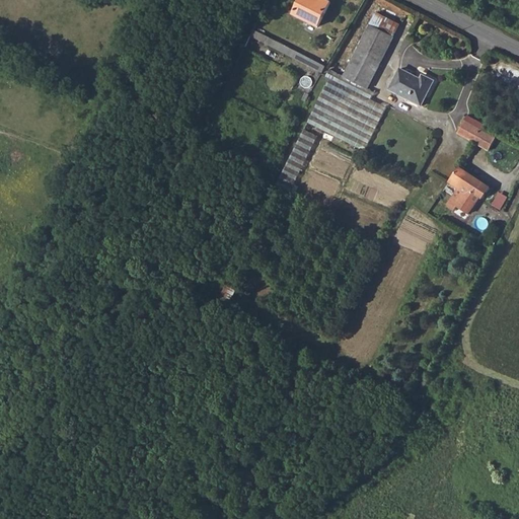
[(316,0),(301,0),(294,15),(317,26),(328,4),(320,0),(319,0),(318,1),(316,0)]
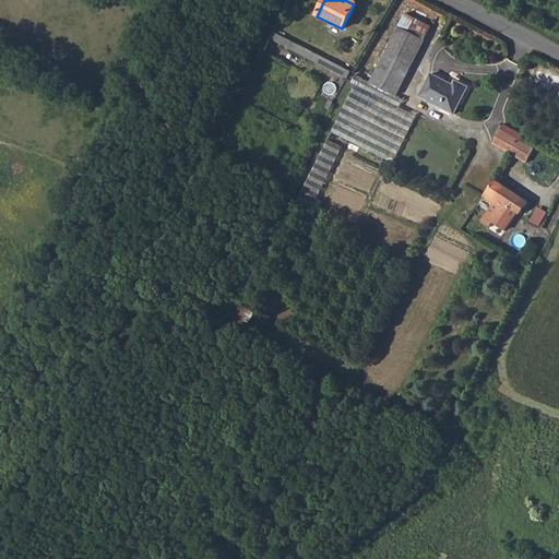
[(390,45),(370,84),(394,97),(421,42),(399,30),(390,45)]
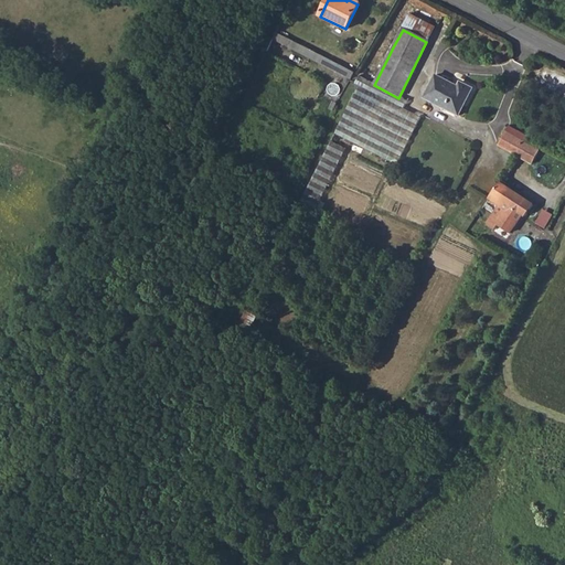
[(353,73),(275,33),(272,40),(349,81),(353,73)]
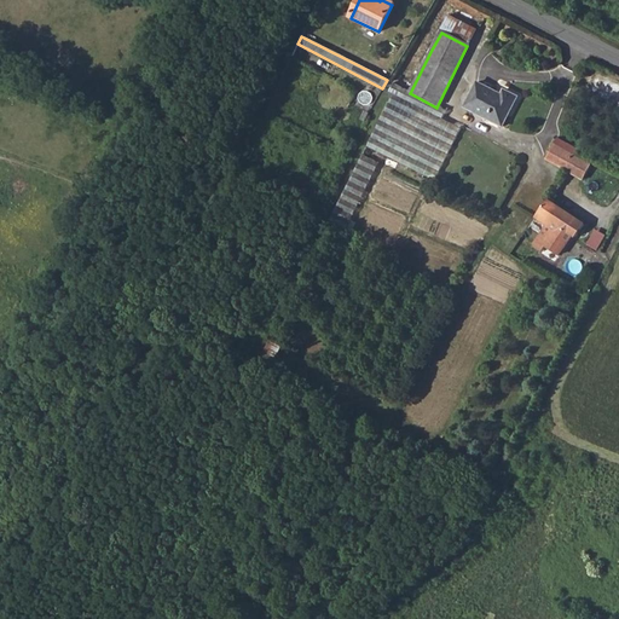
[(476,84),(464,108),(502,127),(516,98),(504,92),(502,96),(476,84)]
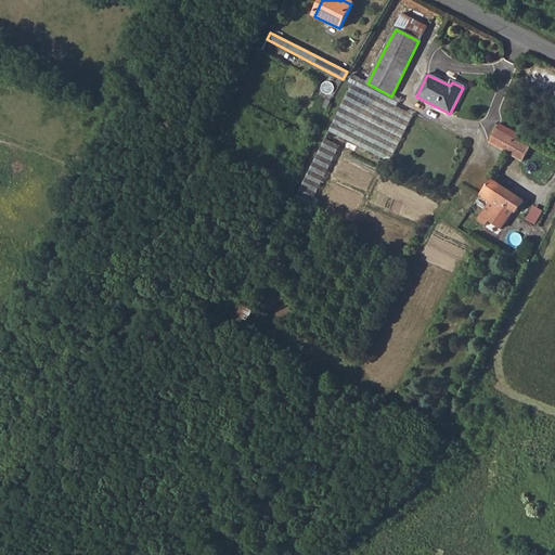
[(363,91),(396,107),(400,100),(391,97),(368,84),(363,91)]
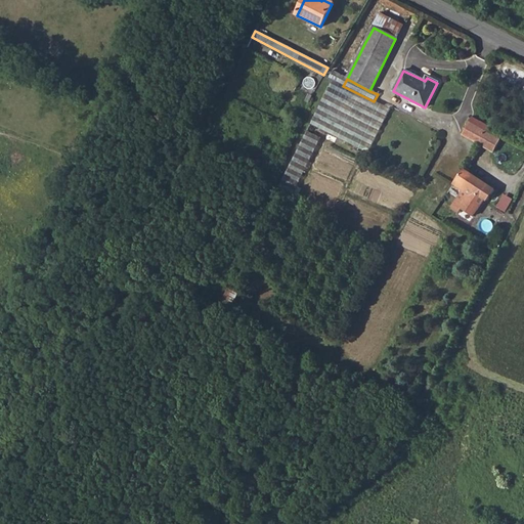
[(374,101),(343,86),(333,81),(309,125),(366,155),(390,110),(374,101)]
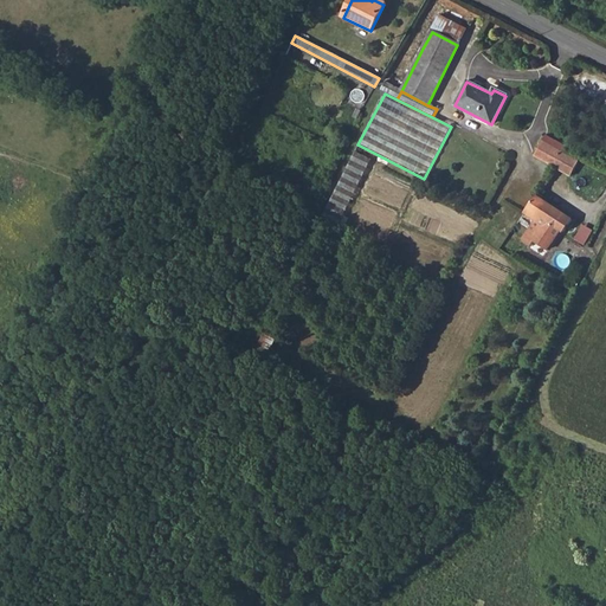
[(541,143),(534,156),(569,174),(577,161),(541,143)]
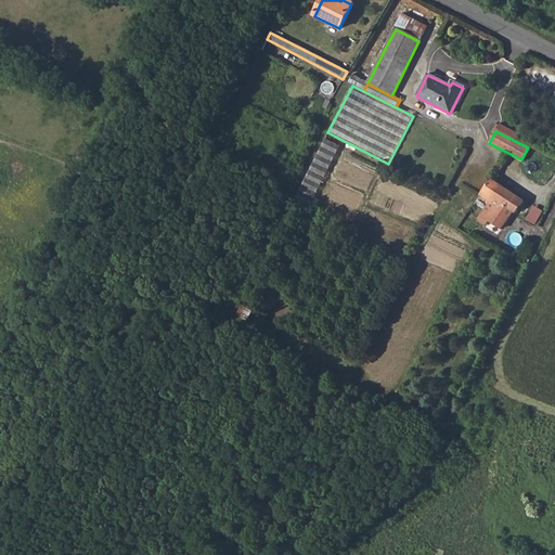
[(312,205),(343,144),(327,137),(296,197),(312,205)]
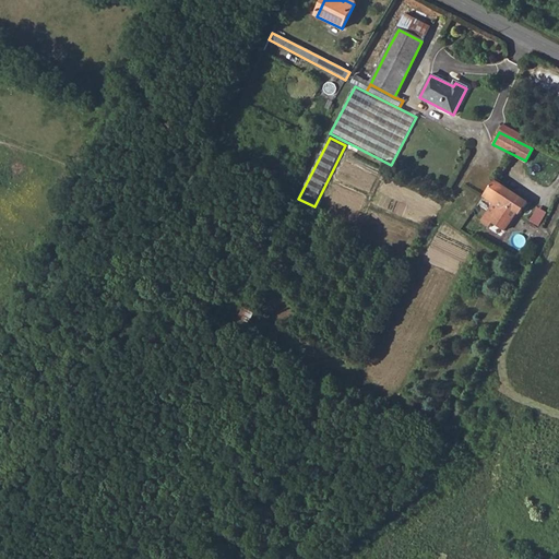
[(492,202),(479,222),(487,227),(490,223),(503,232),(516,213),(519,214),(526,203),(490,179),(480,194),(492,202)]
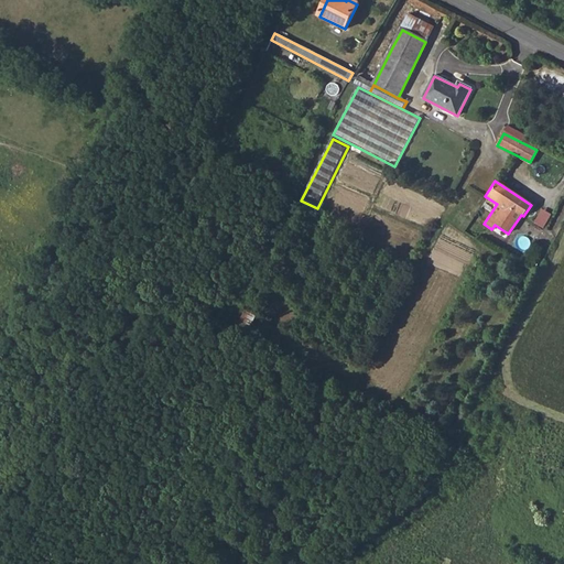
[(535,223),(546,227),(553,213),(543,207),(535,223)]
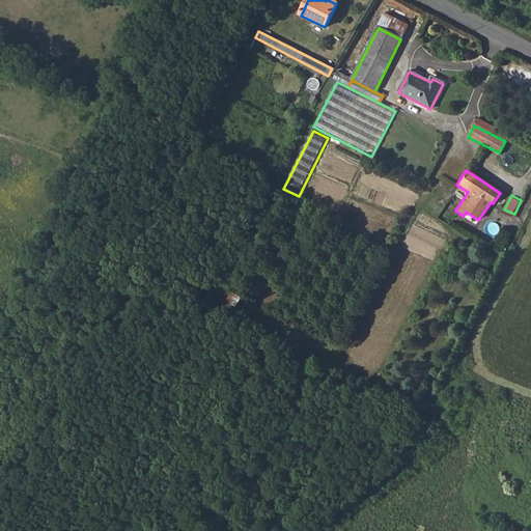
All buildings are outlined.
